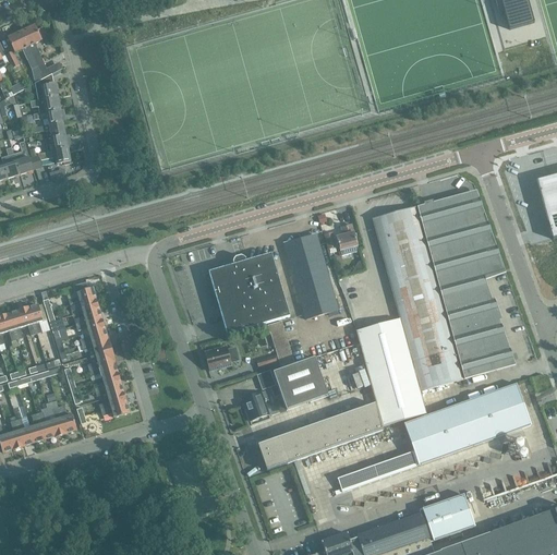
[(533,21),(527,0),(500,0),(501,3),(508,27),(533,21)]
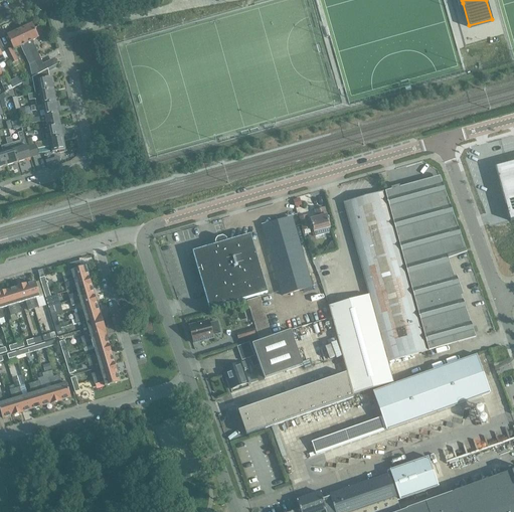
[(19,27),(38,70),(56,61),(53,55),(42,61),(31,38),(37,35),(31,21),(19,27)]
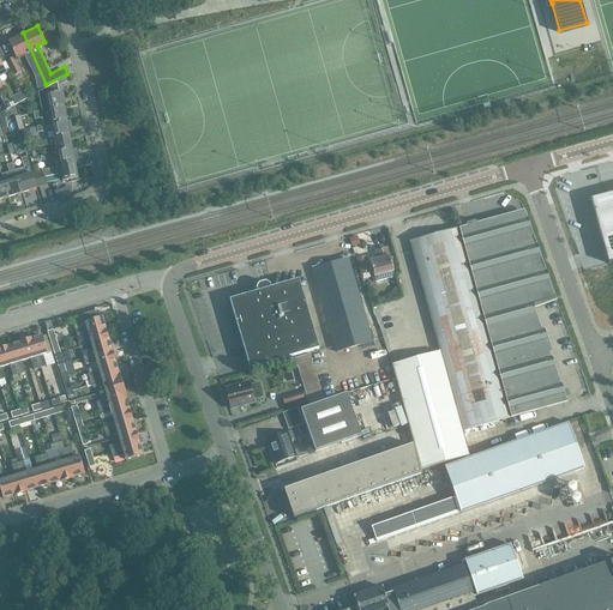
[(46,84),(23,32),(7,38),(16,55),(23,52),(35,76),(31,85),(35,90),(46,84)]
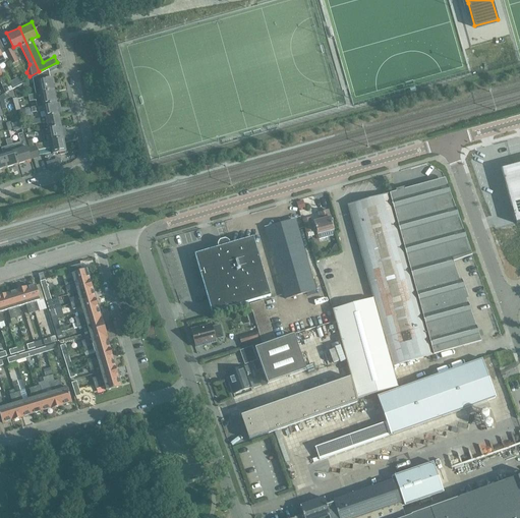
[(17,59),(11,46),(4,50),(10,62),(17,59)]
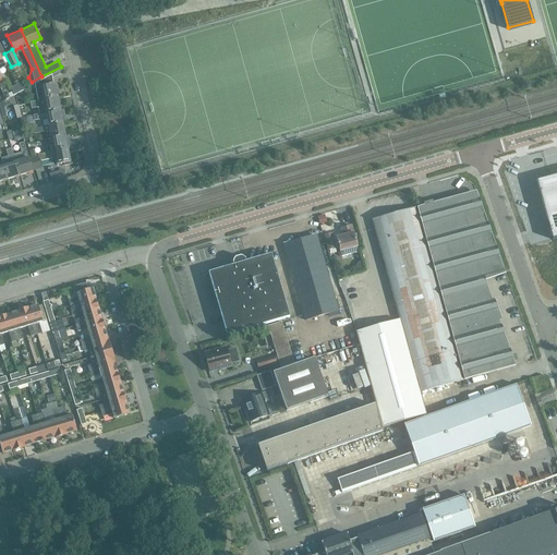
[(37,98),(58,95),(55,82),(52,82),(51,72),(34,81),(37,98)]
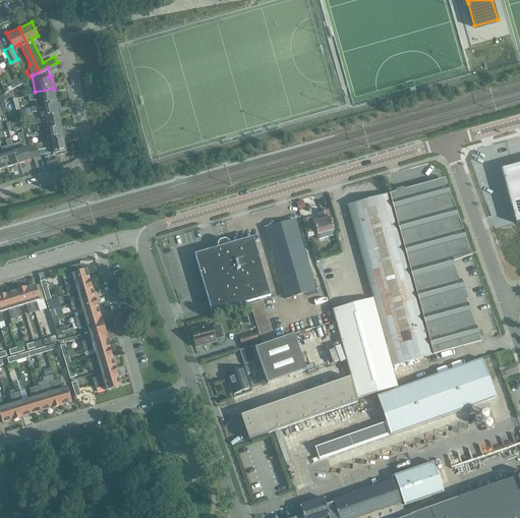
[(36,104),(56,101),(54,89),(35,92),(27,94),(29,99),(35,98),(36,104)]
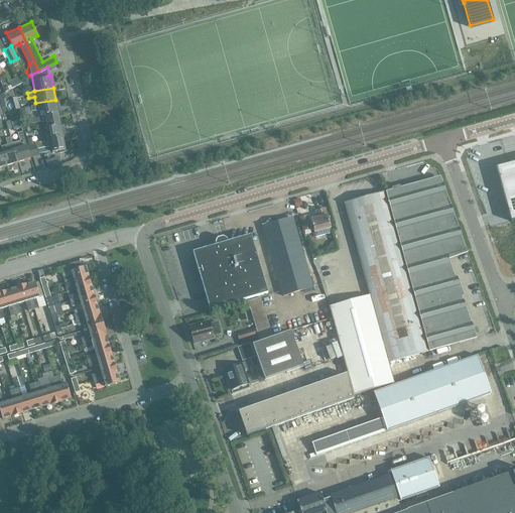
[(14,95),(11,96),(15,107),(19,106),(16,95),(14,95)]
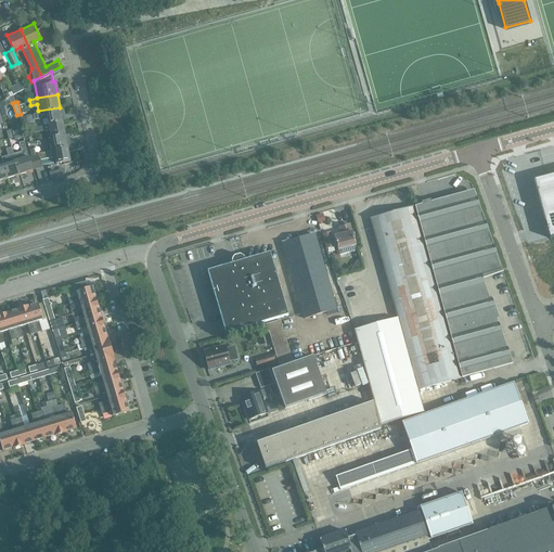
[(48,123),(62,120),(60,107),(38,111),(33,112),(34,117),(47,115),(48,123)]
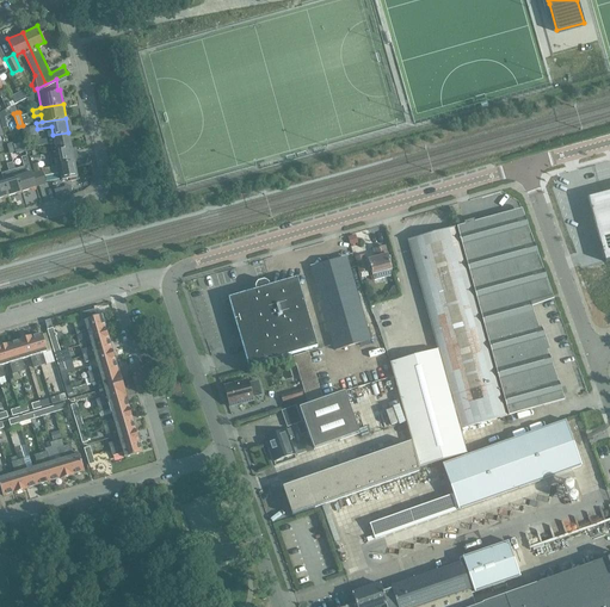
[(56,149),(71,146),(68,132),(53,135),(56,149)]
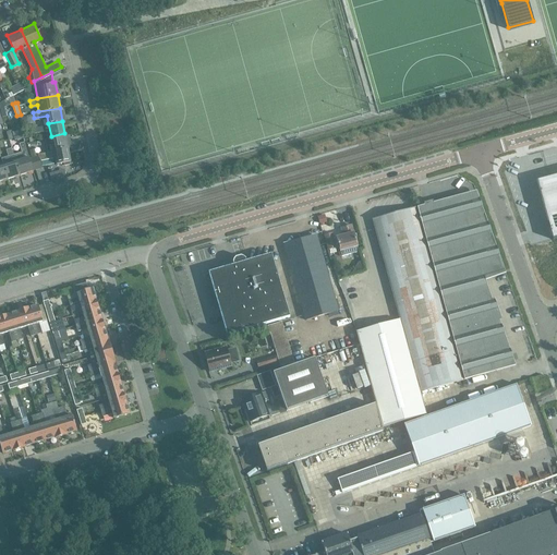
[(22,136),(19,128),(11,130),(11,128),(5,130),(8,137),(13,136),(14,139),(22,136)]
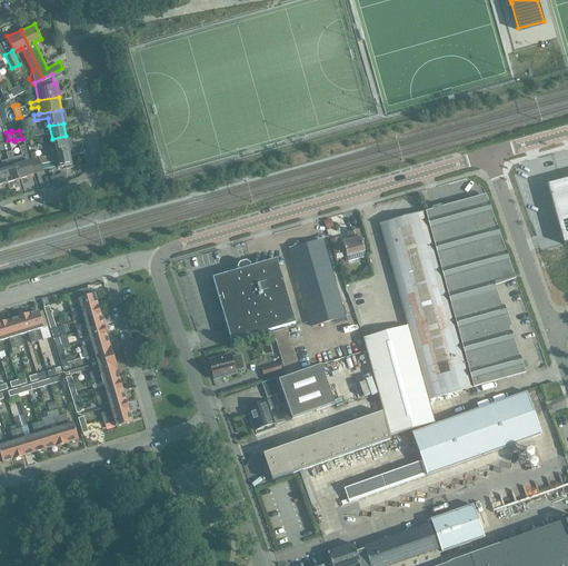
[(66,136),(52,139),(45,140),(46,146),(52,145),(55,151),(55,152),(69,149),(66,136)]
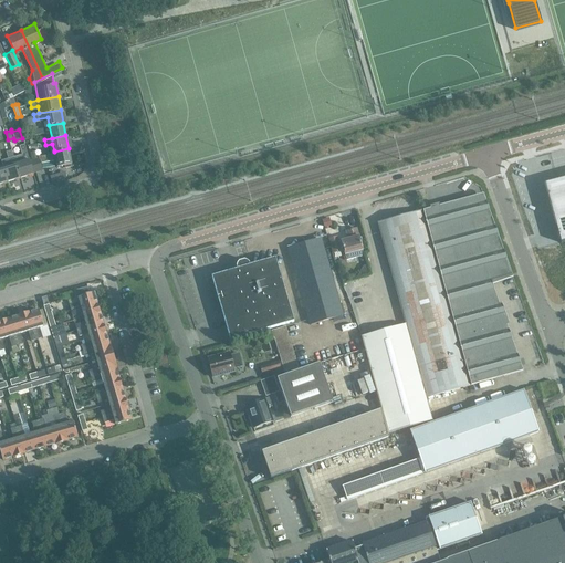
[(21,153),(13,155),(20,176),(32,171),(29,158),(23,142),(19,144),(21,153)]
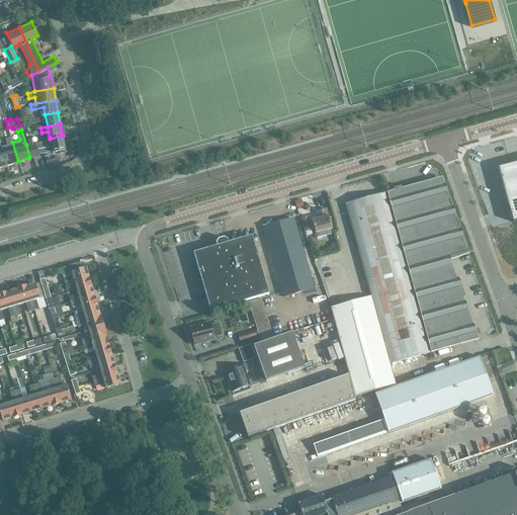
[(18,161),(12,142),(10,136),(5,137),(6,143),(7,148),(1,150),(2,152),(6,164),(18,161)]
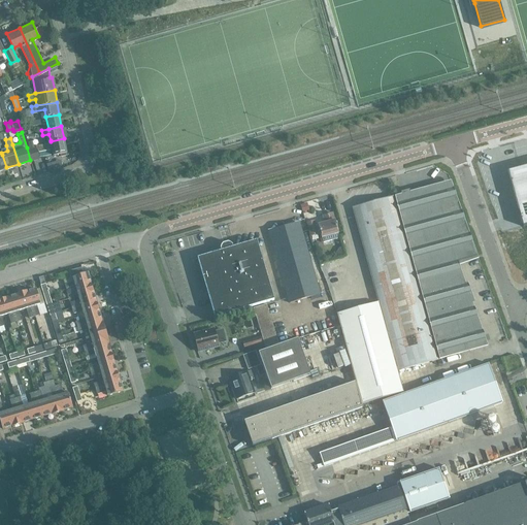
[(51,140),(35,143),(35,144),(37,150),(52,148),(53,153),(60,152),(60,155),(66,153),(65,151),(66,151),(64,138),(51,141),(51,140)]
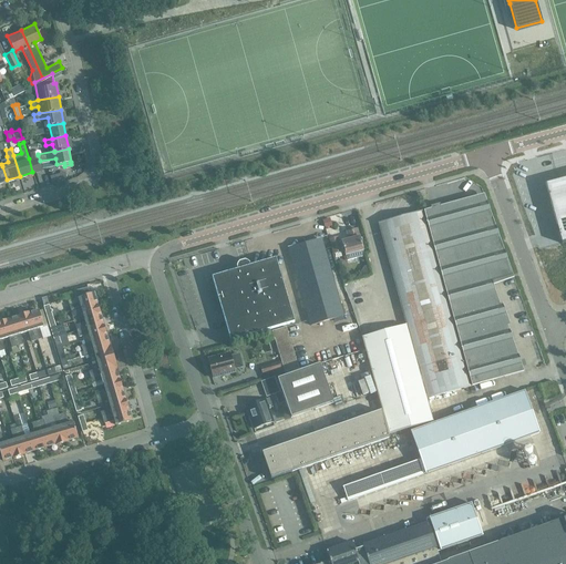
[(42,168),(40,161),(38,155),(32,157),(29,159),(32,172),(35,171),(42,168)]
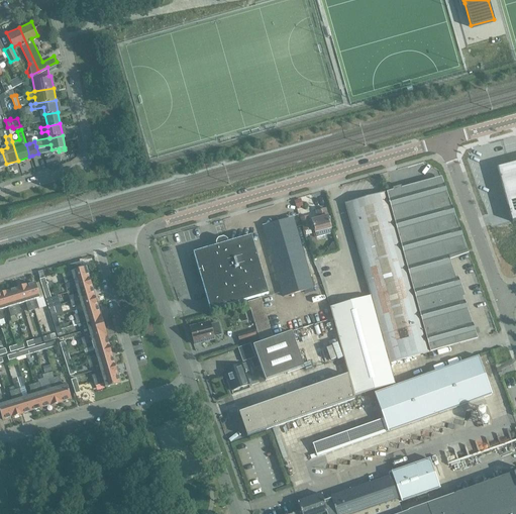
[(515,218),(515,160),(496,166),(511,220),(515,218)]
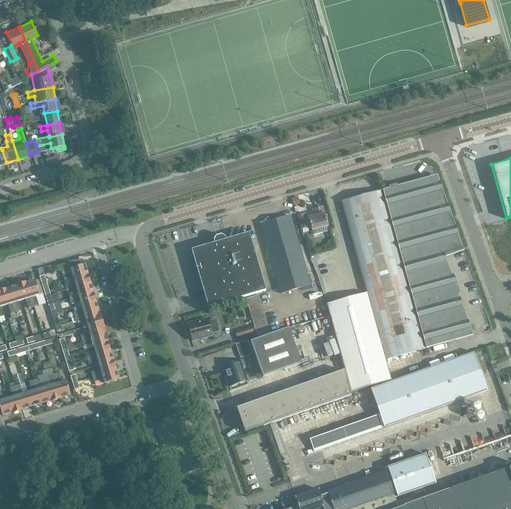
[(11,178),(19,177),(18,170),(9,172),(11,178)]
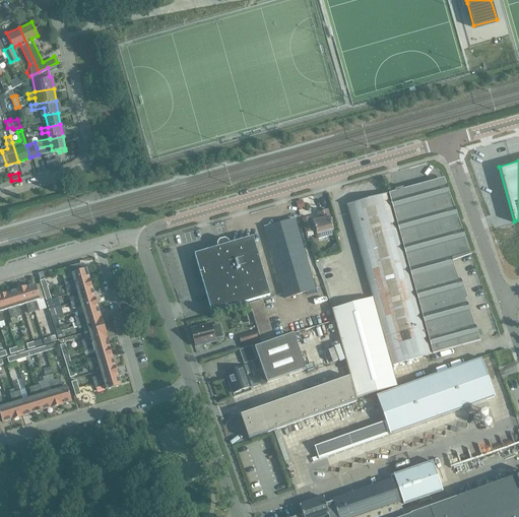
[(386,191),(431,351),(476,339),(461,297),(464,296),(457,276),(454,277),(447,257),(466,250),(441,180),(389,194),(388,191),(386,191)]
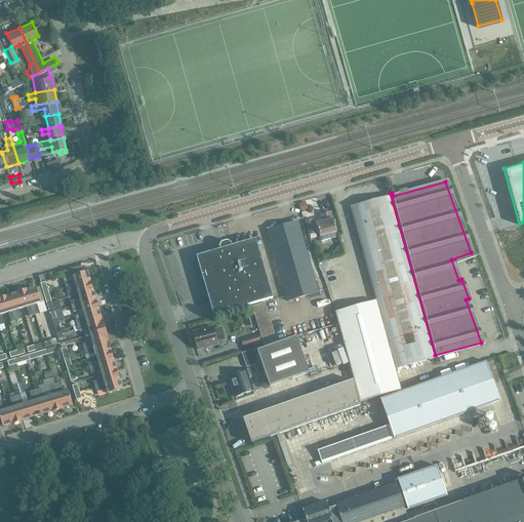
[(394,366),(435,355),(390,193),(350,204),(375,298),(334,310),(336,320),(359,399),(399,388),(394,366)]
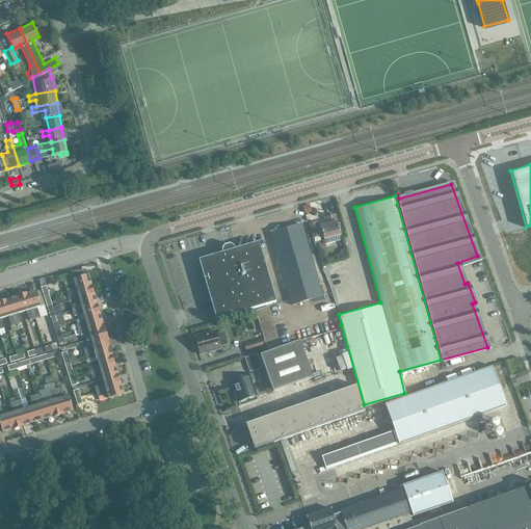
[(323,237),(340,233),(337,219),(336,219),(334,212),(324,215),(326,222),(320,225),(323,237)]
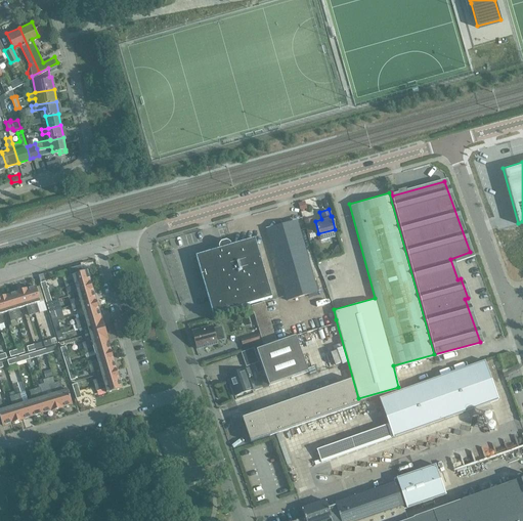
[(287,298),(316,290),(296,218),(265,227),(287,298)]
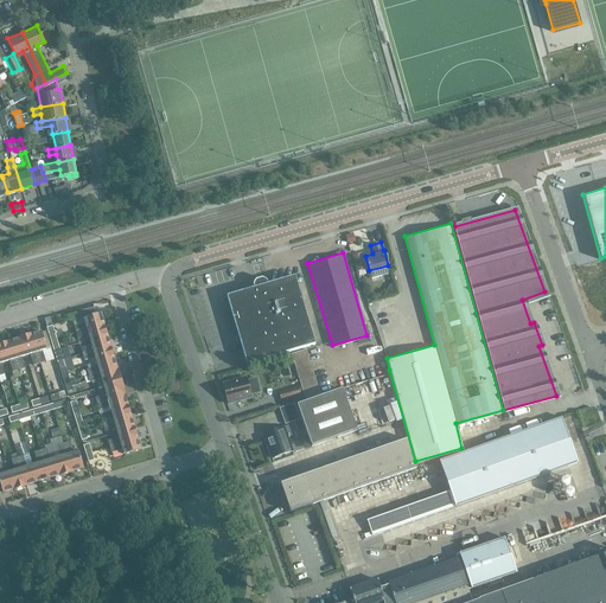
[(356,269),(364,267),(361,252),(351,255),(356,269)]
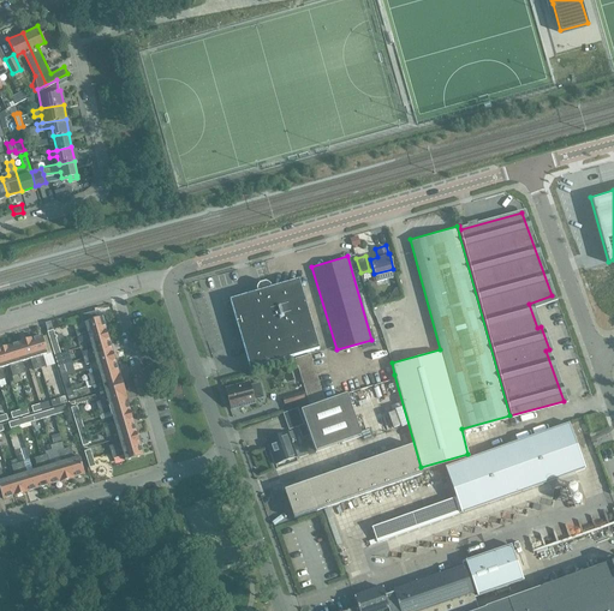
[(249,366),(319,346),(298,277),(270,286),(269,282),(267,281),(264,280),(258,281),(256,283),(256,287),(256,289),(228,298),(249,366)]
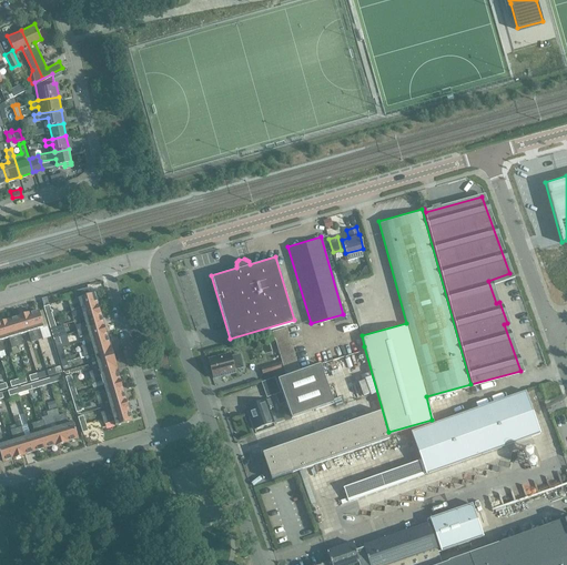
[(70,310),(97,302),(93,291),(77,296),(79,301),(69,303),(70,310)]
